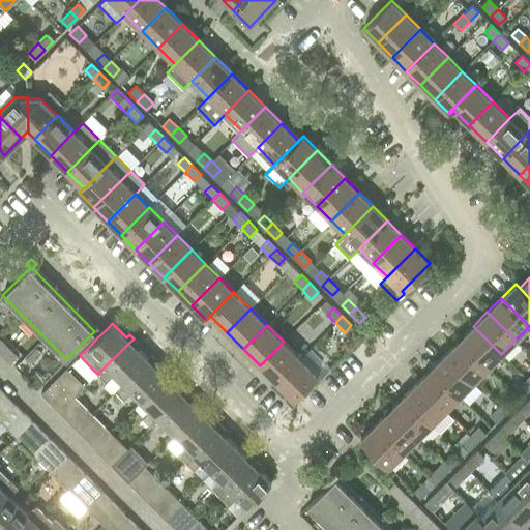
[(473,326),(459,340),(488,369),(501,354),(473,326)]
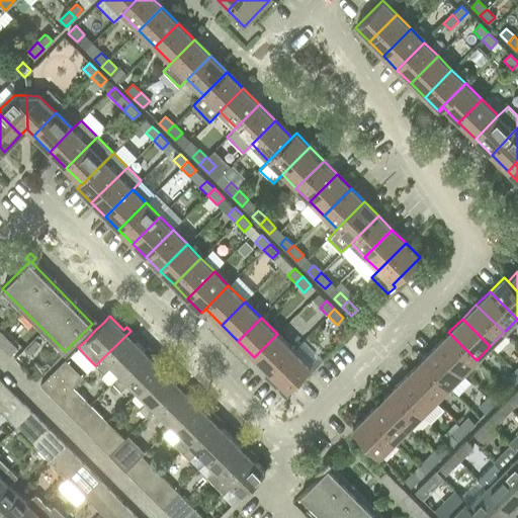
[(108,383),(112,382),(145,350),(144,350),(132,337),(134,334),(131,331),(95,365),(104,373),(103,378),(108,383)]
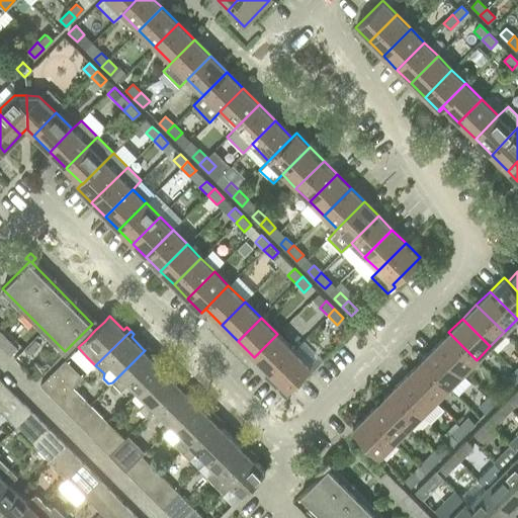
[(0,345),(9,355),(16,349),(0,332),(0,345)]
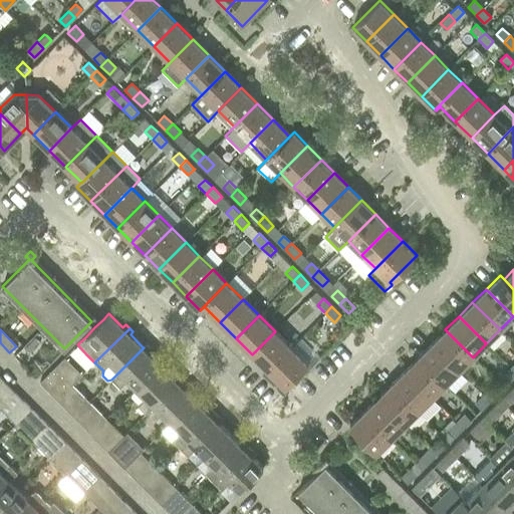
[(445,329),(432,343),(459,370),(473,357),(445,329)]
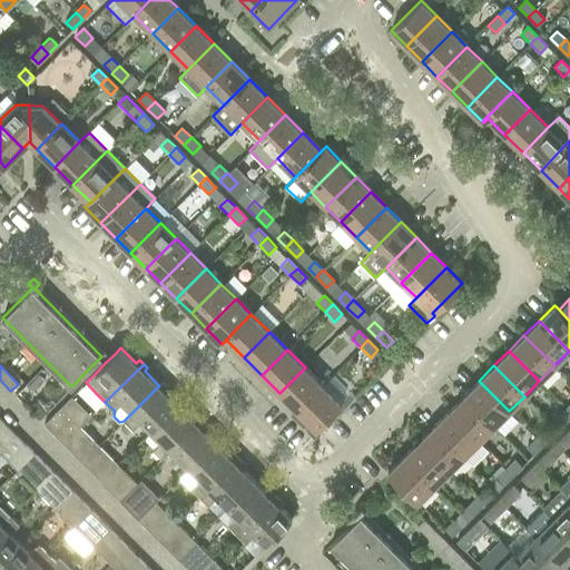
[(279,393),(297,411),(323,385),(305,367),(279,393)]
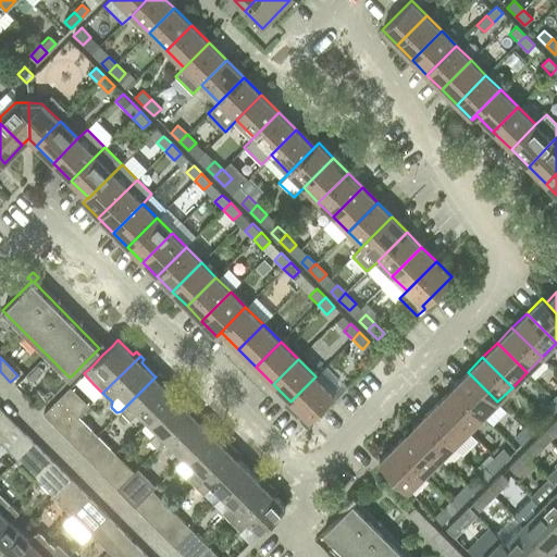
[(468,372),(453,387),(482,417),(497,401),(468,372)]
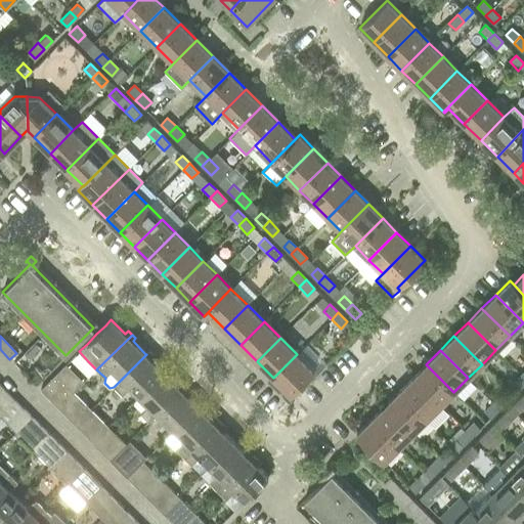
[(130,387),(139,396),(164,372),(149,358),(153,355),(148,351),(145,354),(146,354),(114,387),(123,395),(130,387)]
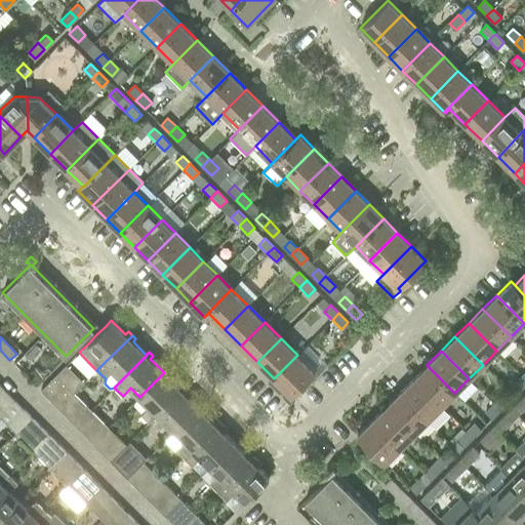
[(297,355),(274,378),(291,396),(315,372),(297,355)]
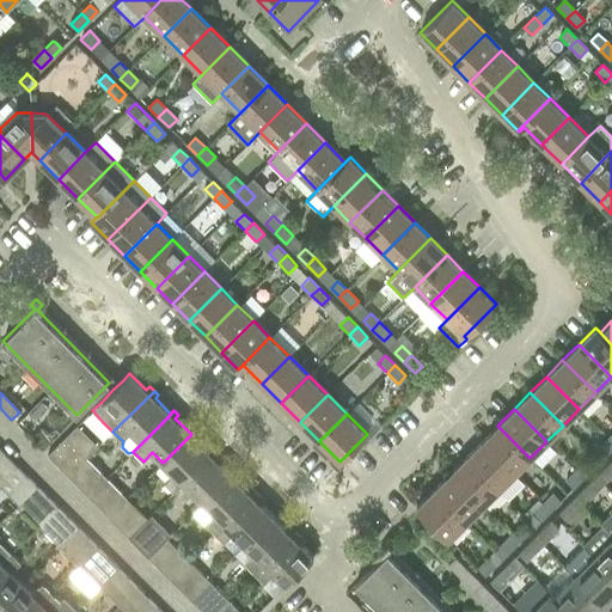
[(31,438),(42,447),(53,436),(42,426),(31,438)]
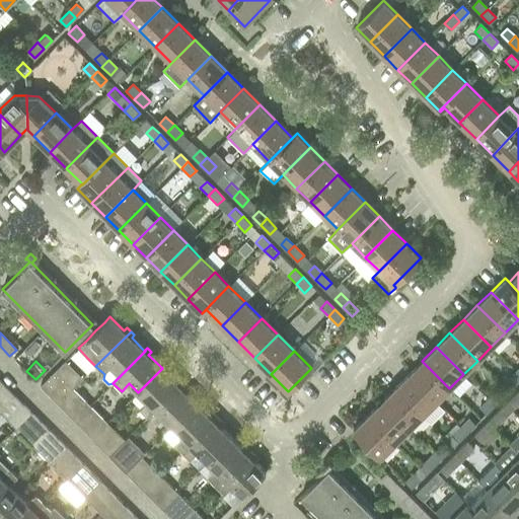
[(422,361),(409,374),(436,402),(449,388),(422,361)]
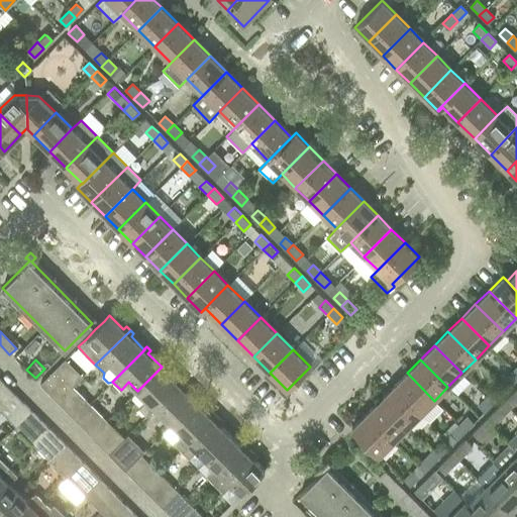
[(138,408),(146,416),(182,382),(178,378),(175,381),(162,367),(137,391),(146,400),(138,408)]
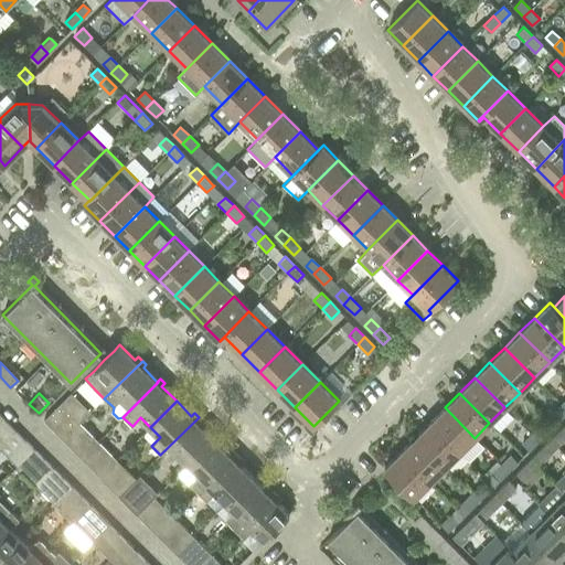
[(43,420),(62,440),(80,423),(61,404),(43,420)]
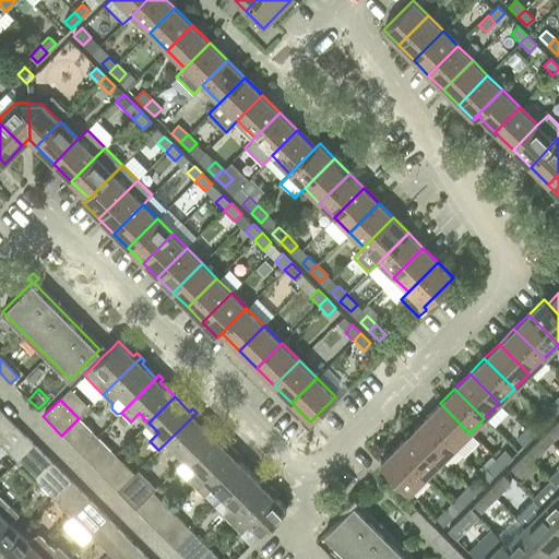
[(558,404),(555,400),(545,409),(552,417),(558,409),(558,404)]
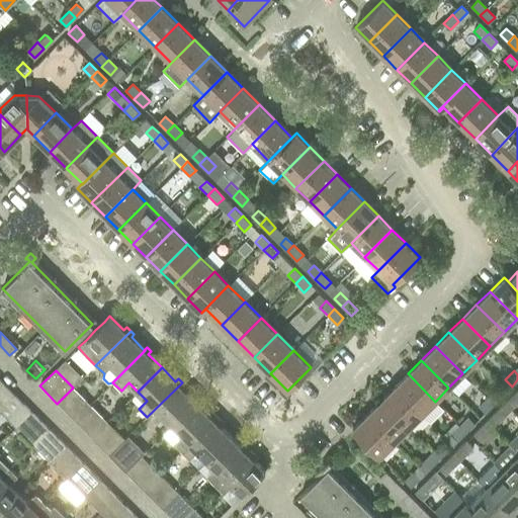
[(408,373),(394,387),(421,415),(430,424),(443,410),(435,402),(408,373)]
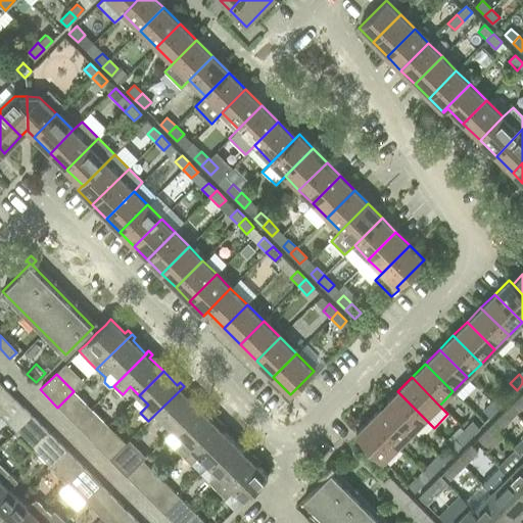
[(0,413),(14,398),(0,383),(0,413)]
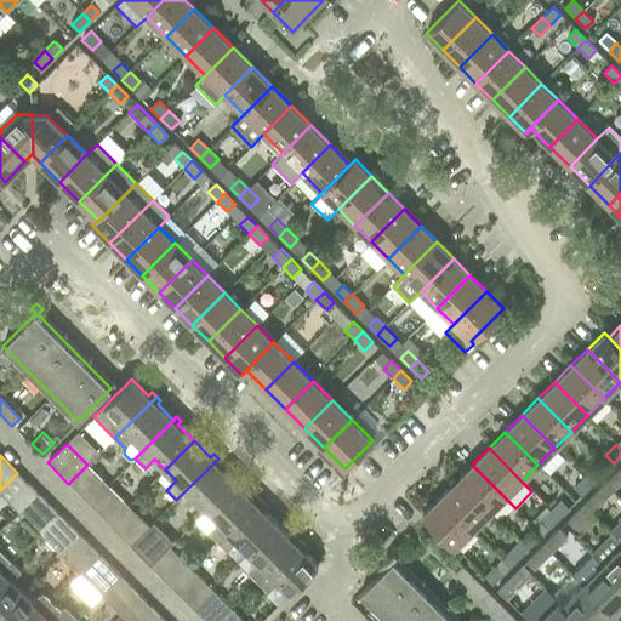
[(195,500),(206,511),(235,482),(218,466),(222,462),(218,459),(176,500),(186,510),(195,500)]
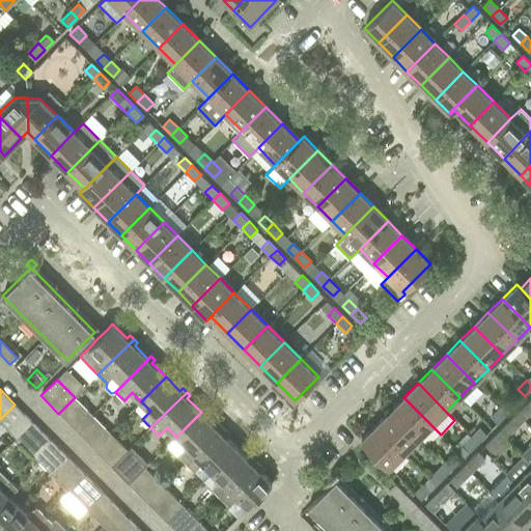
[(58,414),(76,431),(92,415),(75,397),(58,414)]
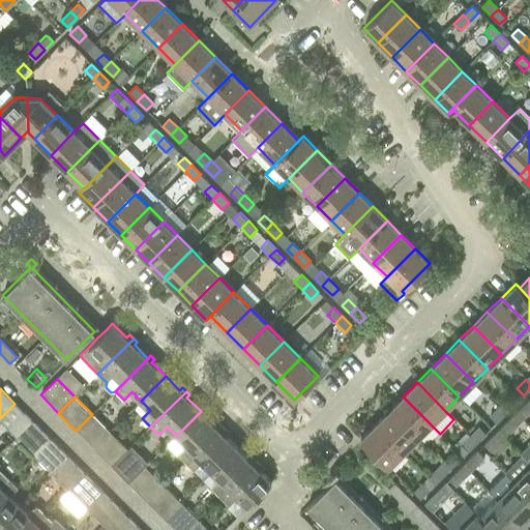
[(403,396),(389,410),(417,439),(431,424),(403,396)]
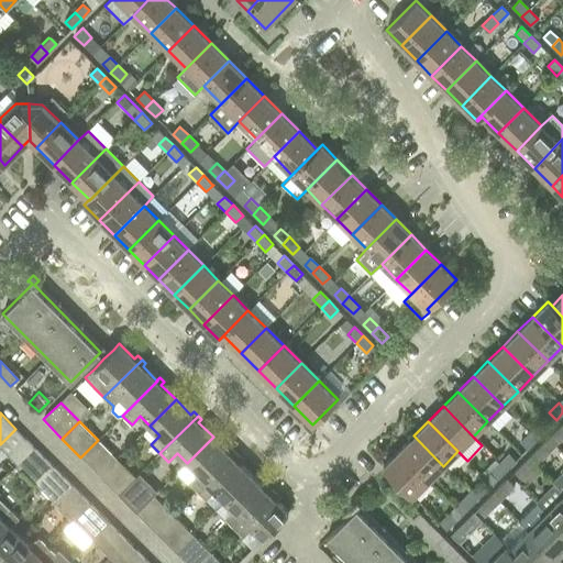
[(562,421),(552,434),(560,441),(562,437),(562,421)]
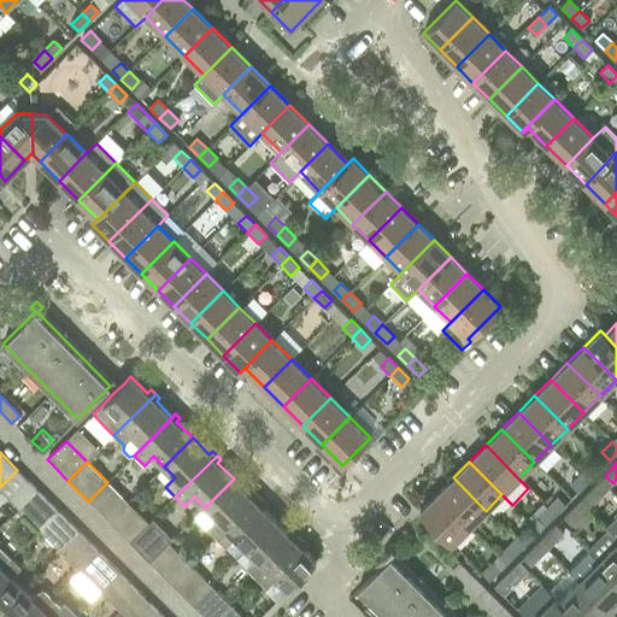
[(589,465),(580,474),(587,481),(588,482),(597,472),(589,465)]
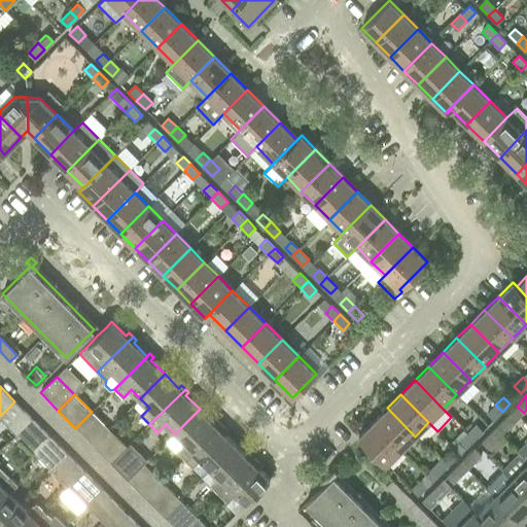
[(0,416),(0,419),(15,435),(32,419),(14,401),(0,416)]
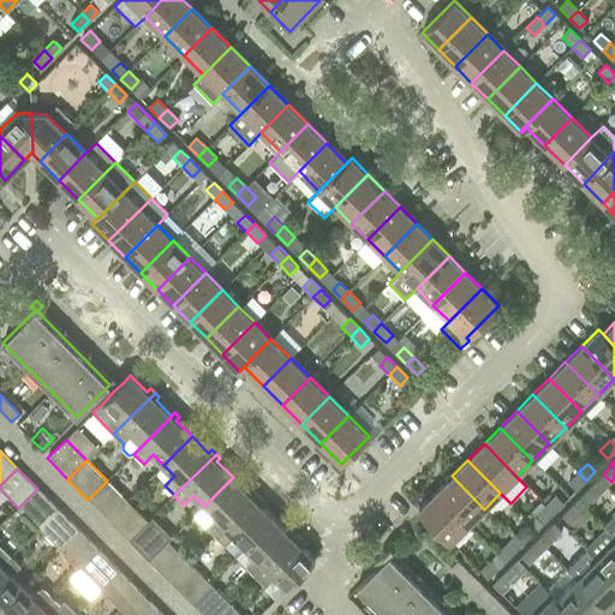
[(578,472),(568,483),(574,489),(575,490),(575,491),(586,481),(585,479),(578,472)]
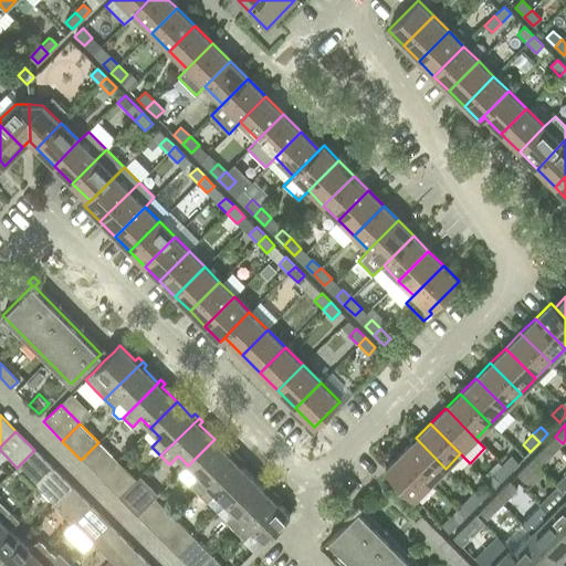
[(416,438),(400,453),(430,483),(446,469),(416,438)]
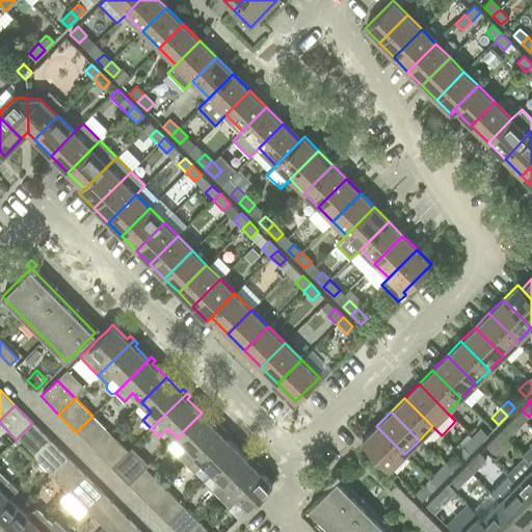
[(178,455),(186,463),(221,428),(218,424),(215,427),(202,413),(177,437),(185,447),(178,455)]
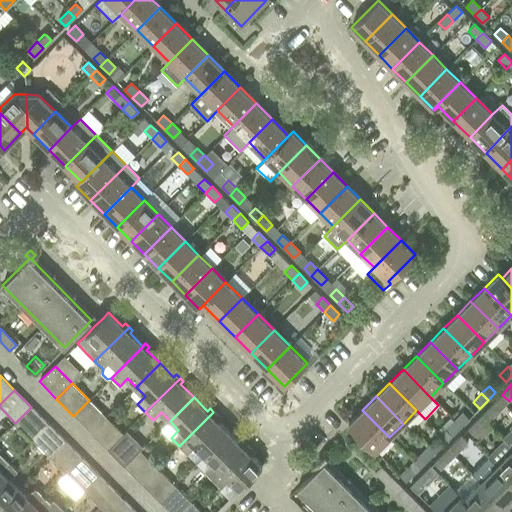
[(73,416),(90,433),(106,417),(89,400),(73,416)]
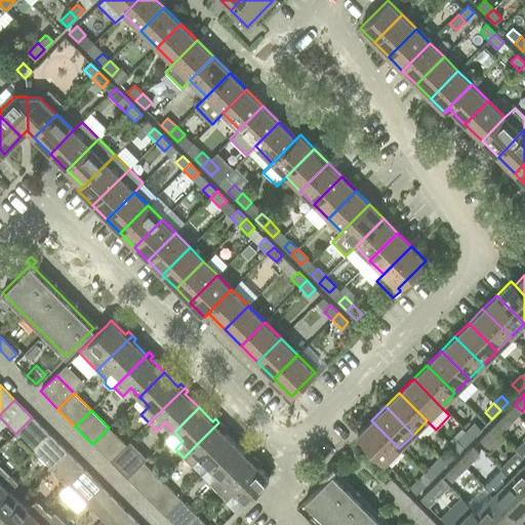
[(507,413),(493,427),(500,434),(514,419),(507,413)]
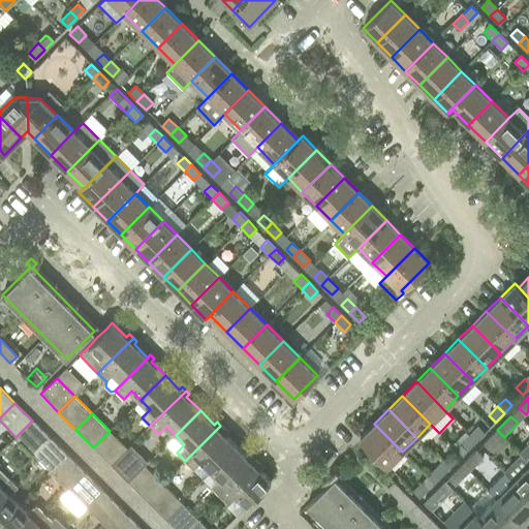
[(16,437),(33,455),(50,438),(32,421),(16,437)]
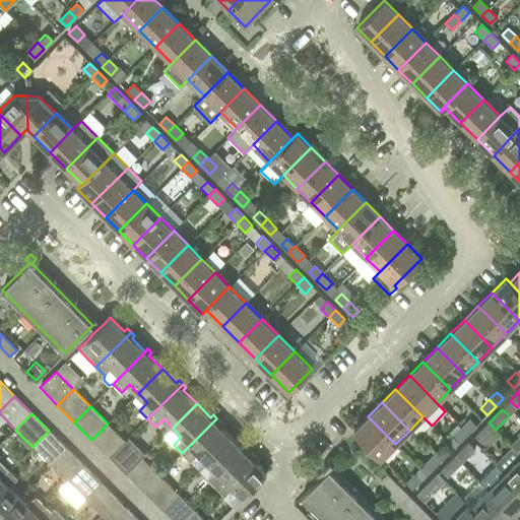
[(395,444),(368,416),(353,431),(381,458),(395,444)]
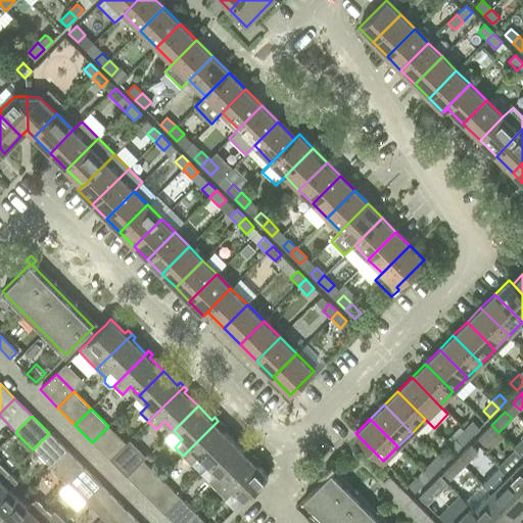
[(199,456),(208,465),(233,440),(219,427),(222,424),(218,421),(183,456),(191,464),(199,456)]
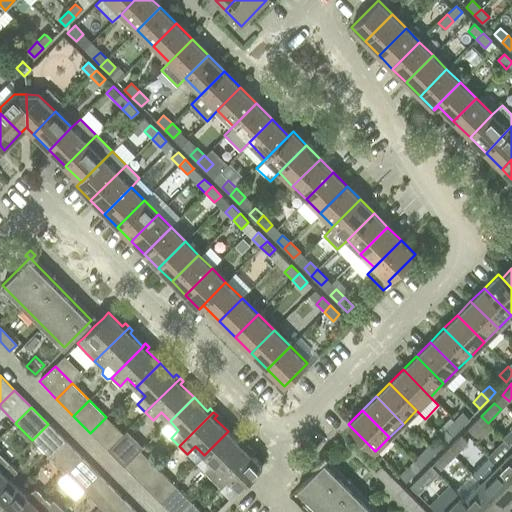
[(462,413),(454,420),(461,427),(467,421),(468,420),(469,419),(463,412),(462,413)]
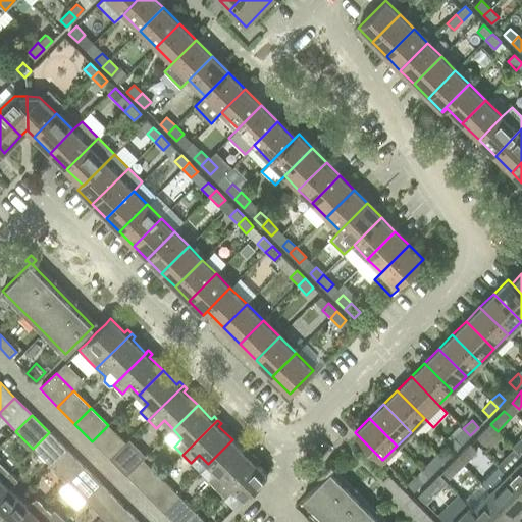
[(490,424),(477,437),(483,445),(498,431),(490,424)]
